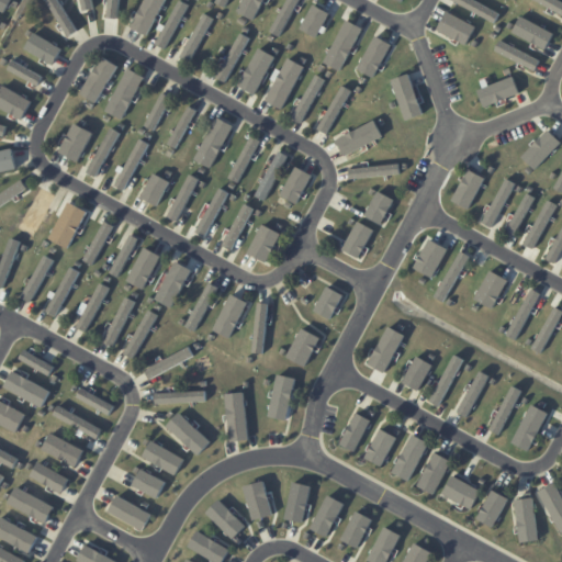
[(45,0),(67,38),(76,33),(58,0),(45,0)]
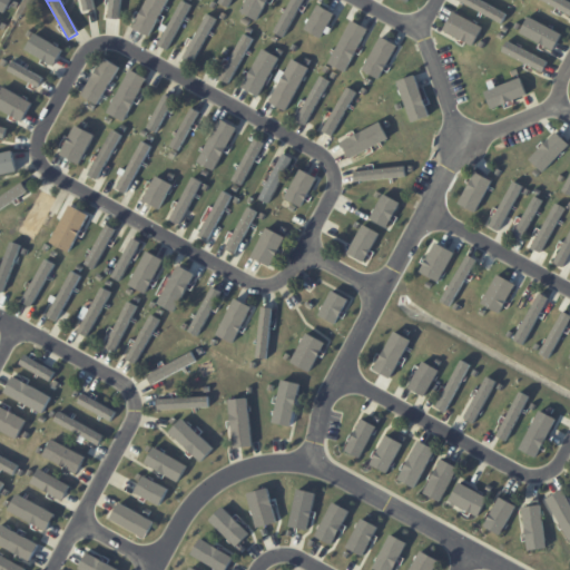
[(80,0),(81,11),(92,10),(90,0),(80,0)]
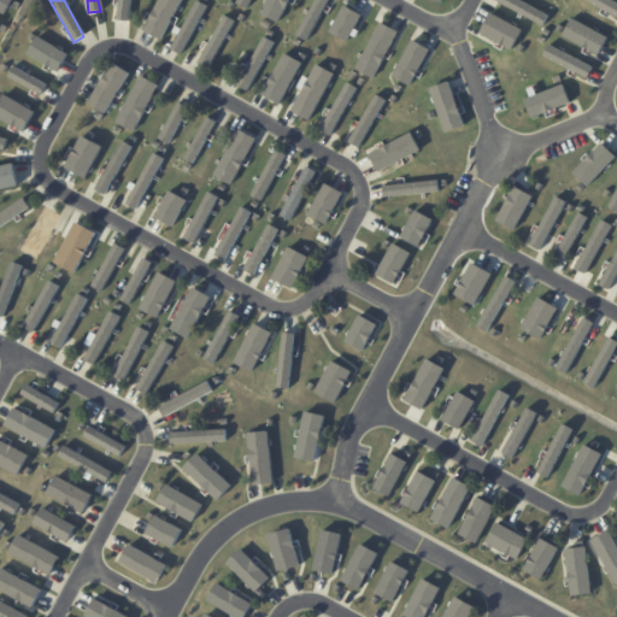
[(127,22),(130,0),(118,0),(116,19),(127,22)]
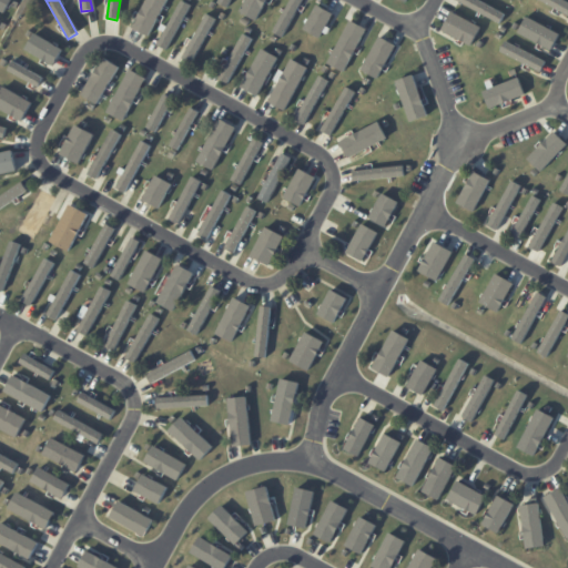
[(149,37),(166,0),(145,0),(132,29),(149,37)]
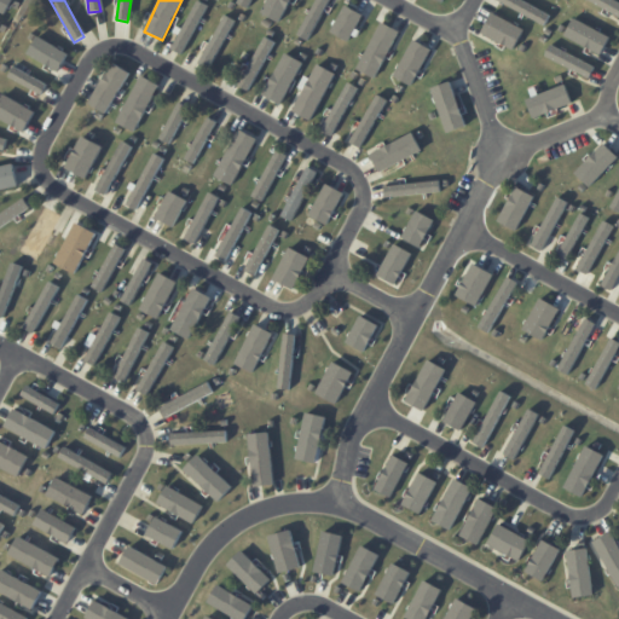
[(290,0),(267,0),(261,13),(279,23),(290,0)]
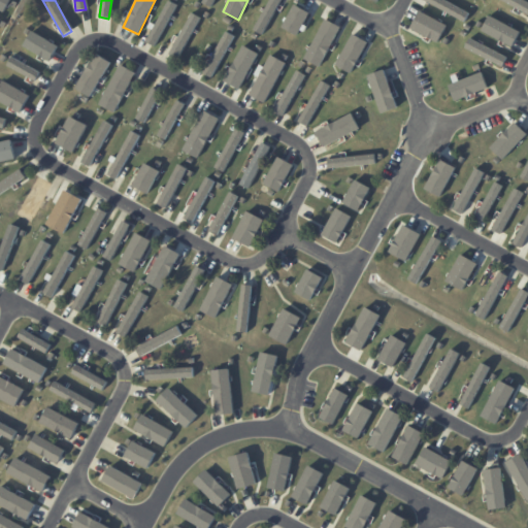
[(268,0),(255,32),(264,35),(279,0),(268,0)]
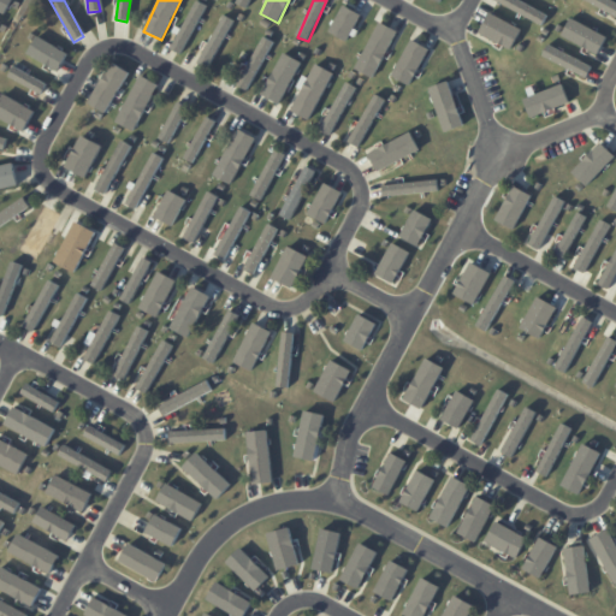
[(579,0),(615,15),(615,1),(612,0),(579,0)]
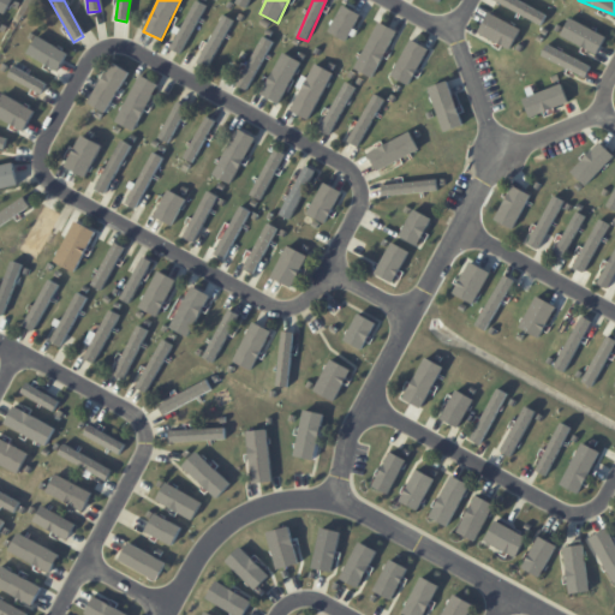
[(348,41),(359,13),(340,6),(329,34),(348,41)]
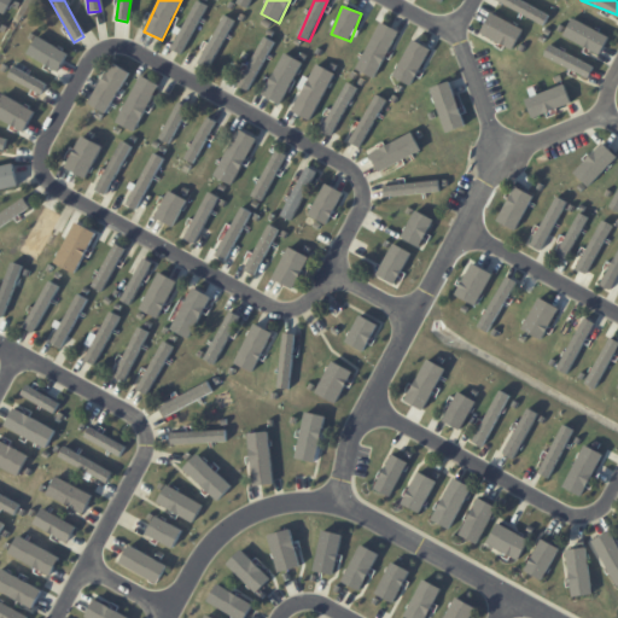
[(481,36),(513,50),(523,28),(490,15),(481,36)]
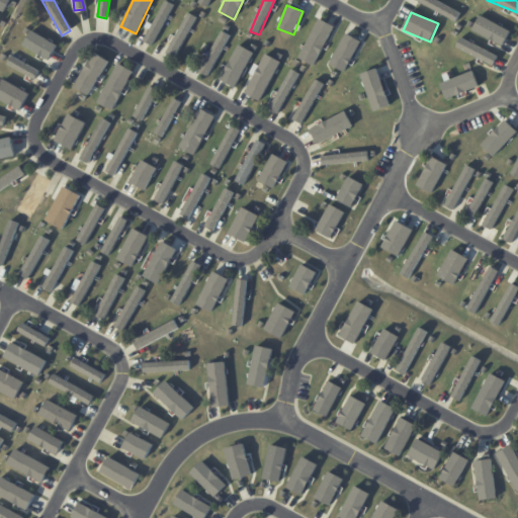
[(167,54),(176,59),(195,17),(187,13),(167,54)]
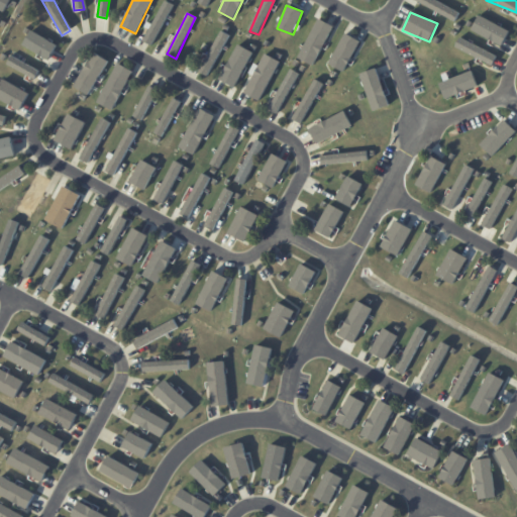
[(471,31),(502,45),(509,31),(478,16),(471,31)]
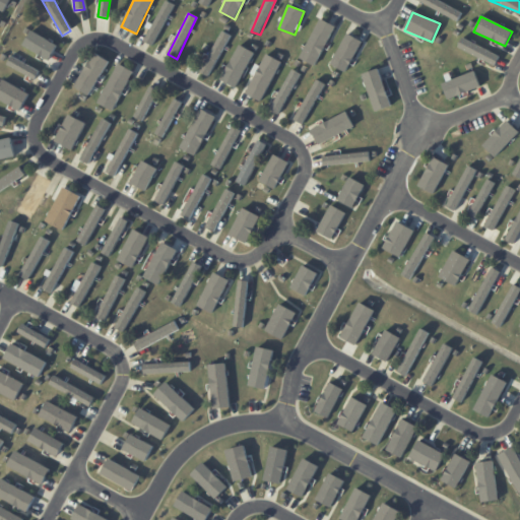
[(333,25),(318,19),(301,60),(317,66),(333,25)]
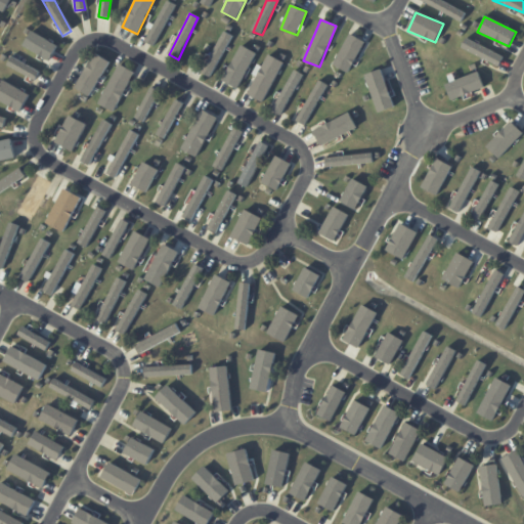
[(204,74),(213,78),(230,35),(221,31),(204,74)]
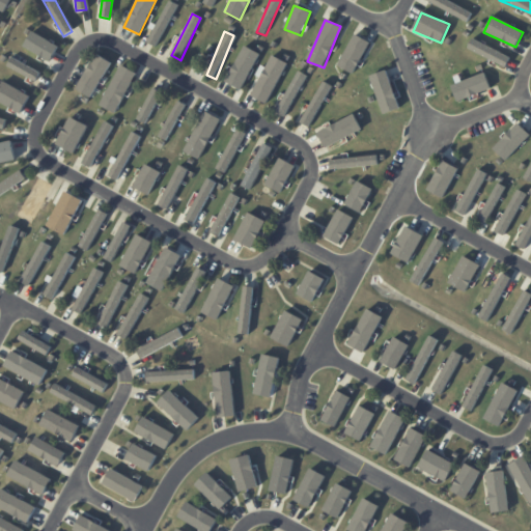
[(58,46),(33,33),(25,51),(49,63),(58,46)]
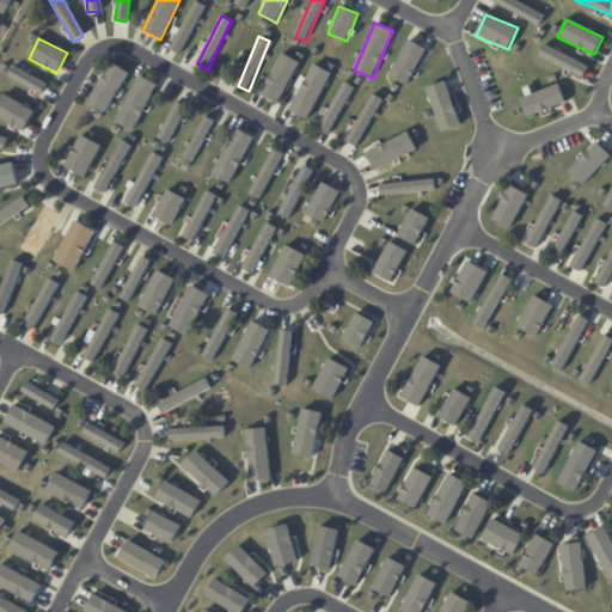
[(409,85),(424,47),(405,40),(390,78),(409,85)]
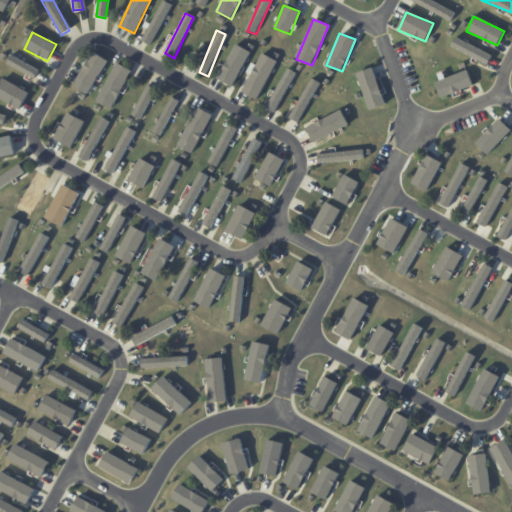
[(450,47),(487,65),(492,56),(455,38),(450,47)]
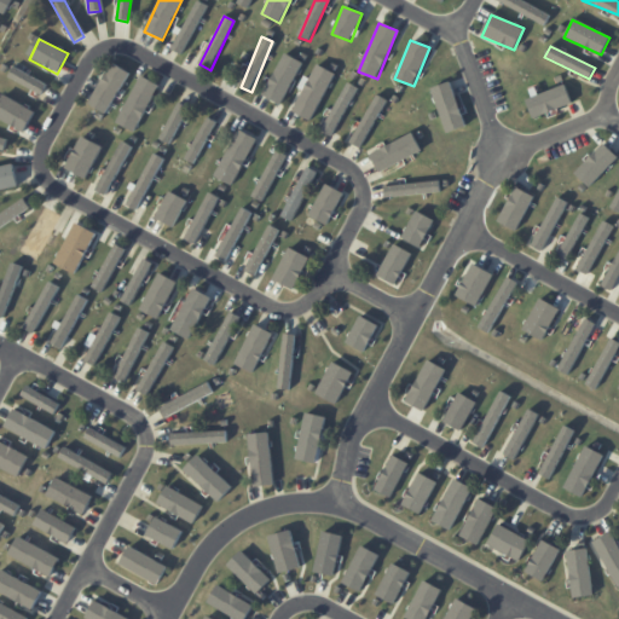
[(301,62),(283,53),(265,98),(283,105),(301,62)]
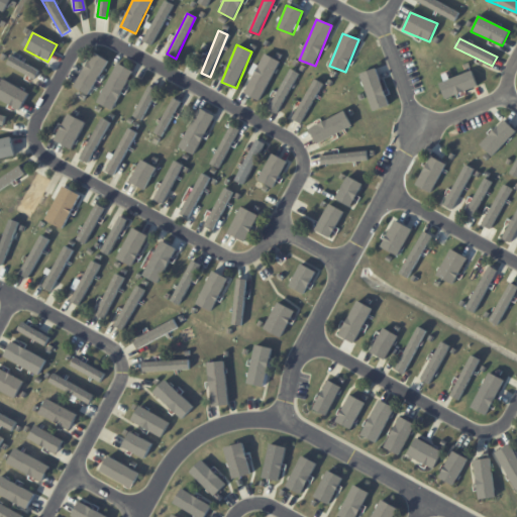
[(74,87),(89,96),(108,62),(93,53),(74,87)]
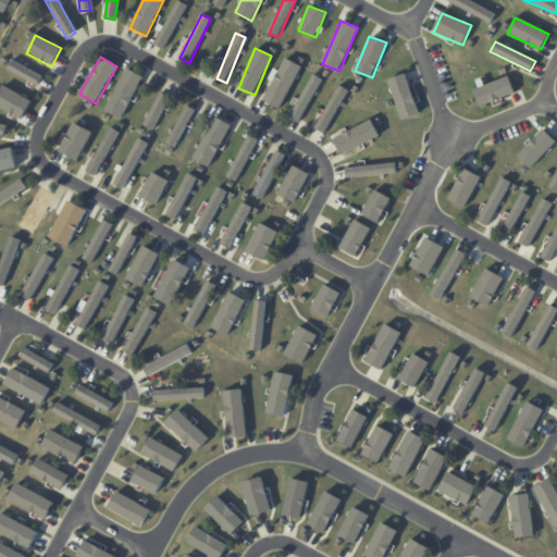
[(299,65),(284,59),(279,72),(275,71),(262,101),(282,109),(299,65)]
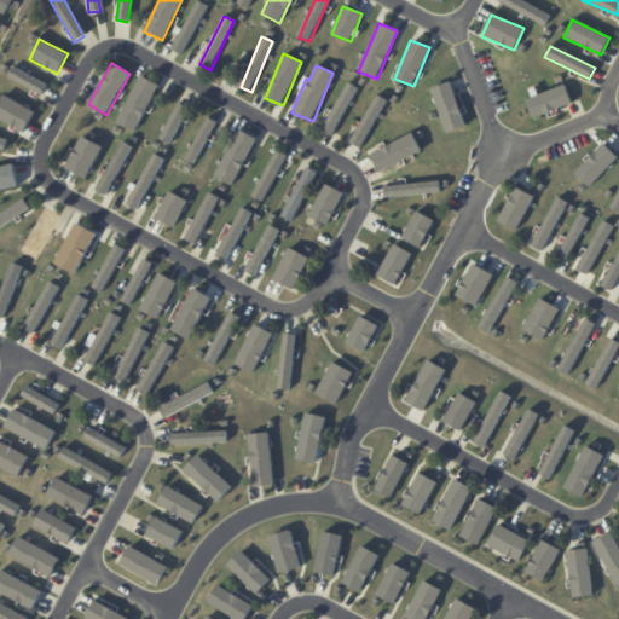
[(9,77),(41,96),(47,86),(13,67),(9,77)]
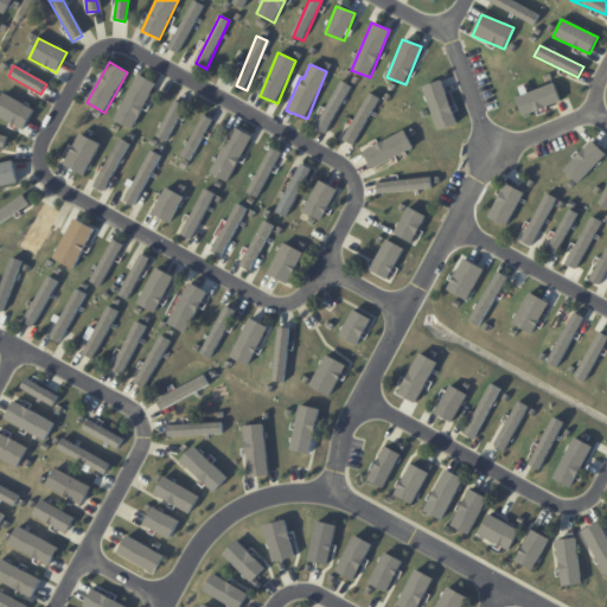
[(116,122),(134,131),(153,82),(135,75),(116,122)]
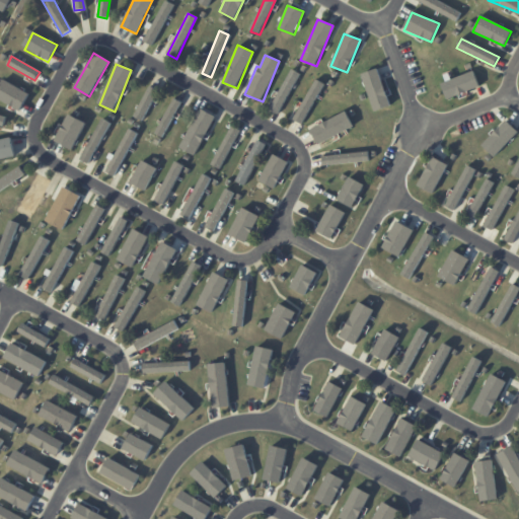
[(362,74),(374,112),(390,106),(378,69),(362,74)]
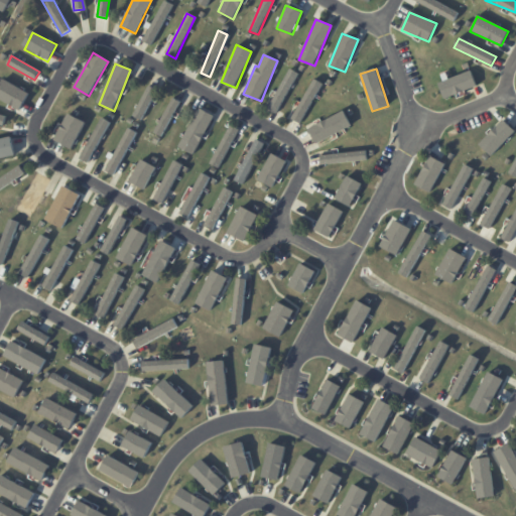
[(296,73),(288,70),(269,111),(277,114),(296,73)]
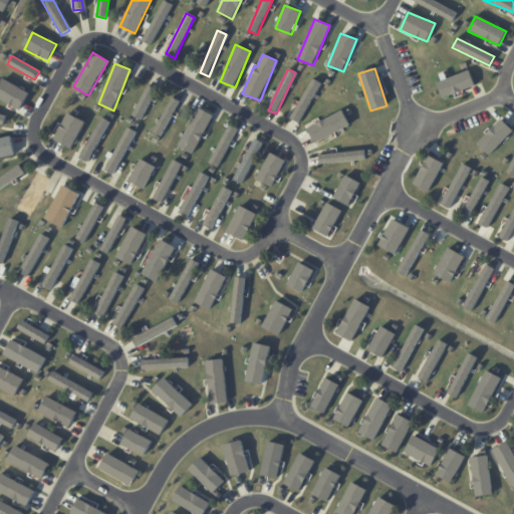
[(437,83),(443,99),(475,86),(469,70),(437,83)]
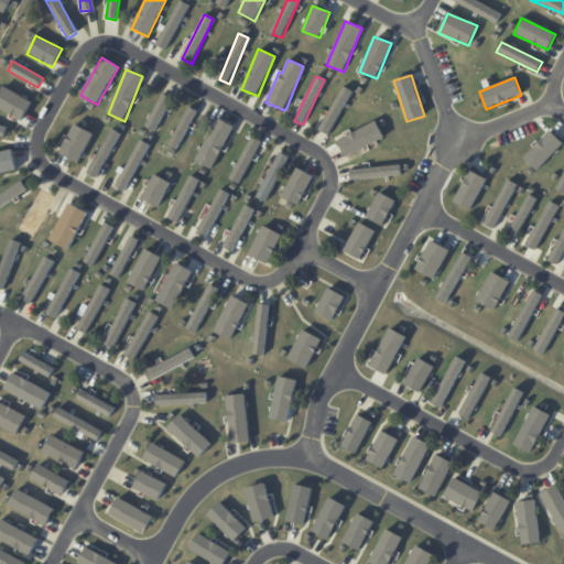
[(0,109),(22,121),(32,102),(3,87),(0,91),(0,109)]
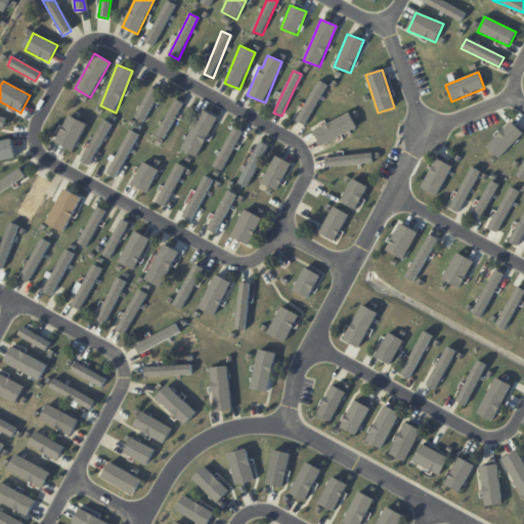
[(304,125),(328,86),(319,81),(296,121),(304,125)]
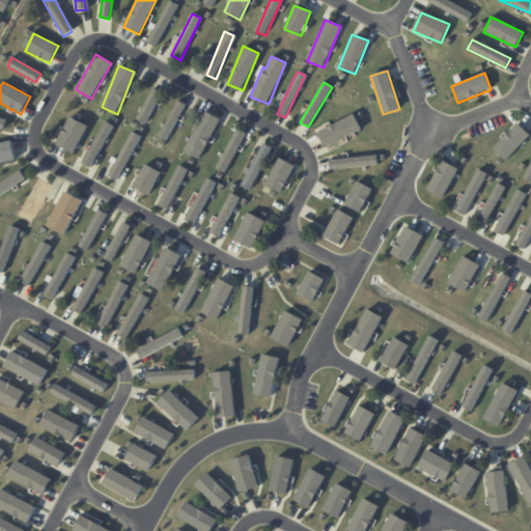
[(161,92),(152,88),(137,119),(146,124),(161,92)]
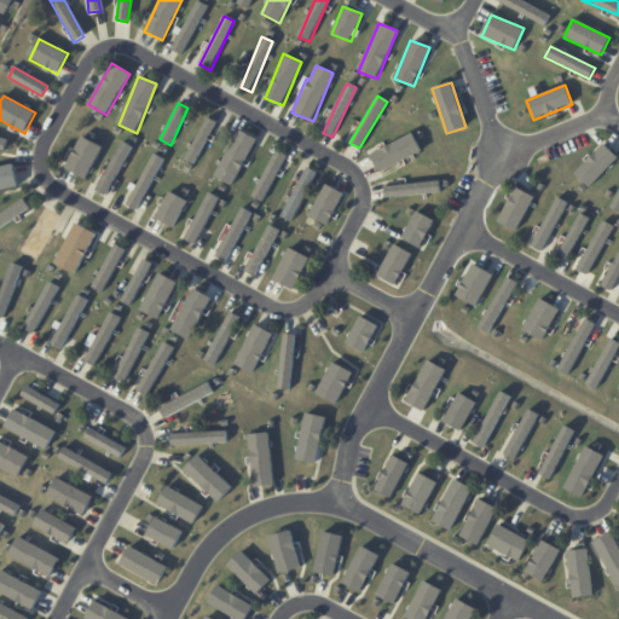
[(214,121),(204,117),(187,161),(197,165),(214,121)]
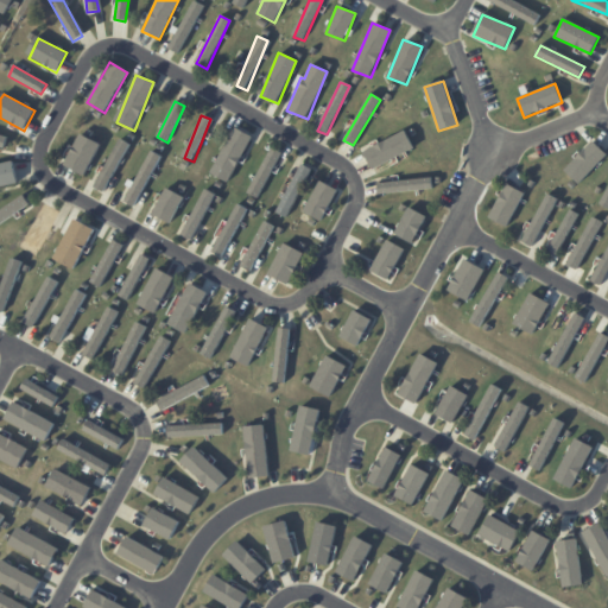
[(228,183),(252,137),(234,127),(210,173),(228,183)]
